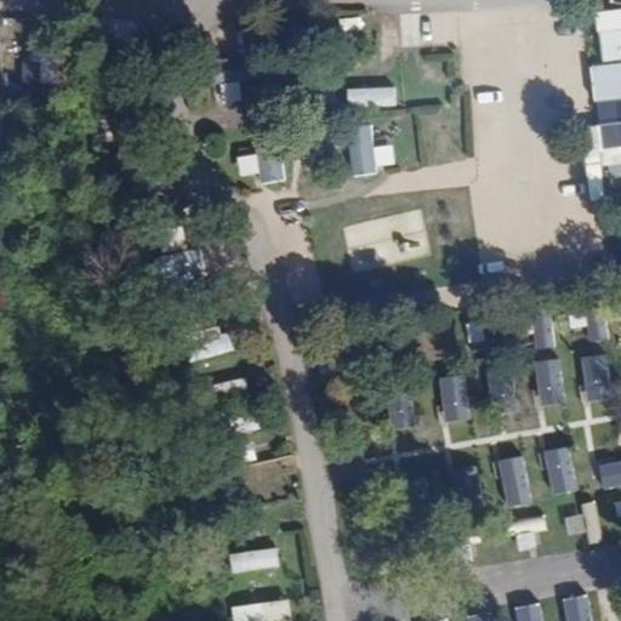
[(209,62),(209,86),(250,85),(249,61),(209,62)]
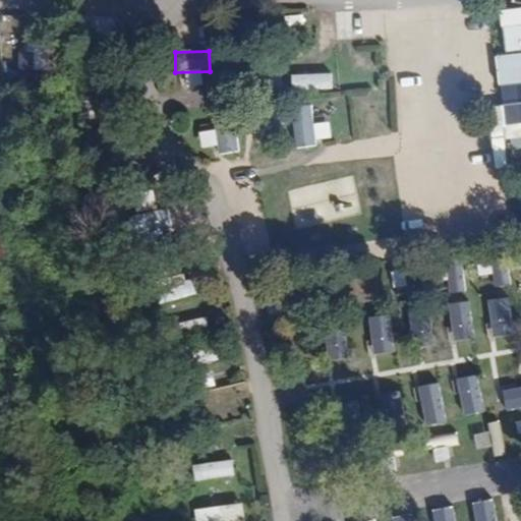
[(185,88),(203,87),(201,71),(185,71),(185,88)]
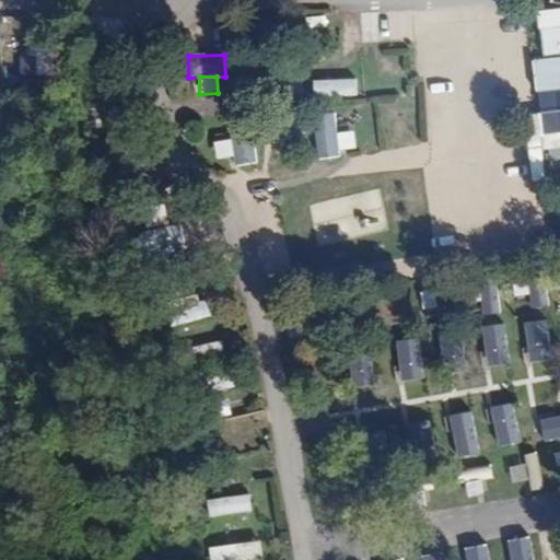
[(358,80),(313,82),(314,98),(358,97),(358,80)]
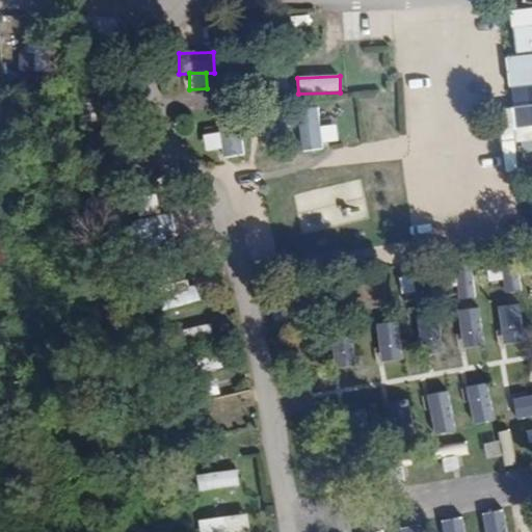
[(320,109),(298,109),(300,151),(322,150),(320,109)]
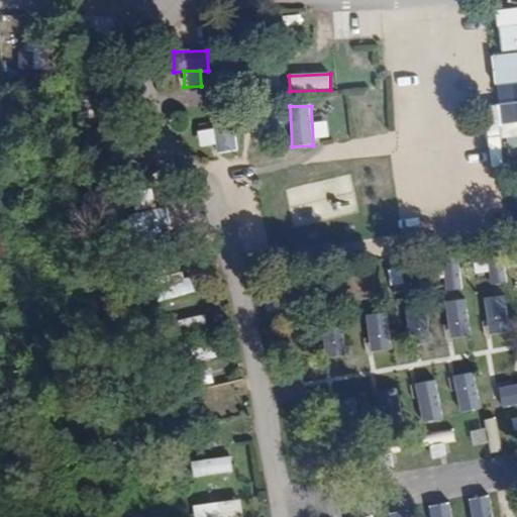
[(256,110),(261,127),(278,124),(274,107),(256,110)]
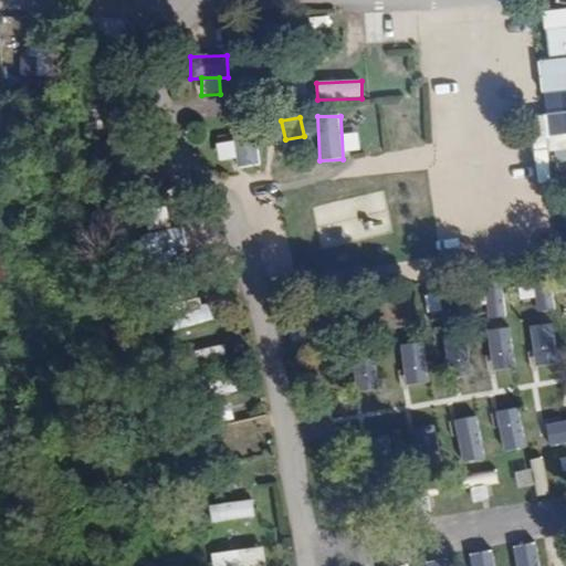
[(233,142),(216,145),(219,168),(260,161),(253,121),(231,124),(233,142)]
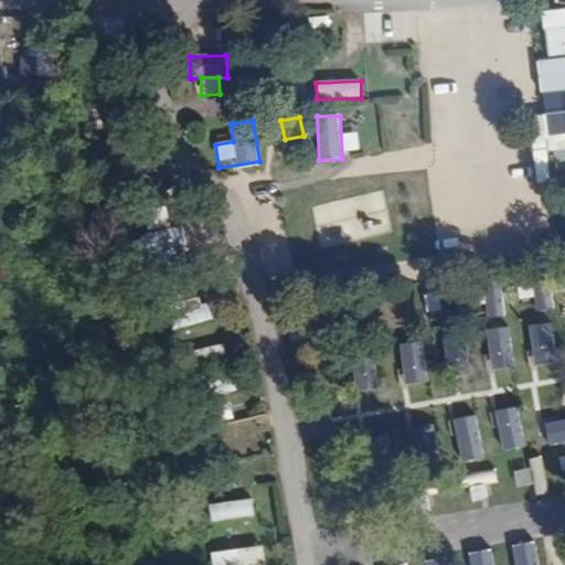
[(152,195),(148,184),(137,188),(144,210),(162,205),(159,193),(152,195)]
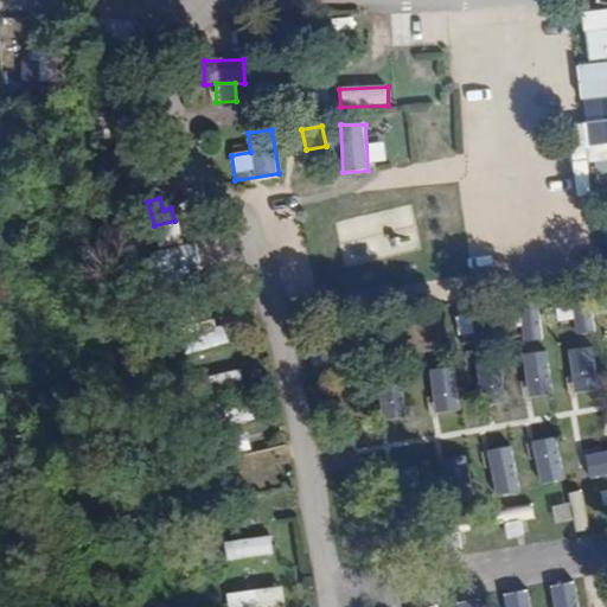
[(183,238),(165,244),(171,262),(187,256),(183,238)]
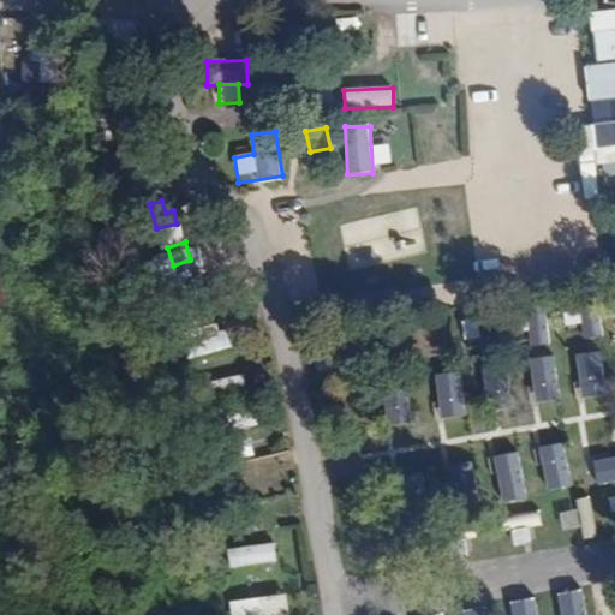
[(201,357),(232,348),(227,330),(196,338),(201,357)]
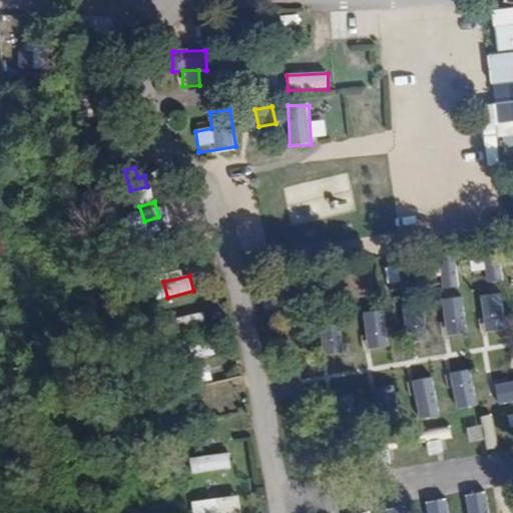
[(178,319),(181,331),(205,326),(202,313),(178,319)]
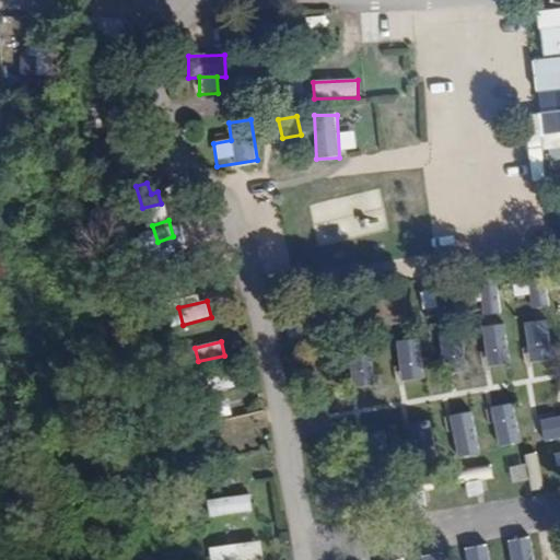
[(210,392),(231,388),(230,374),(208,377),(210,392)]
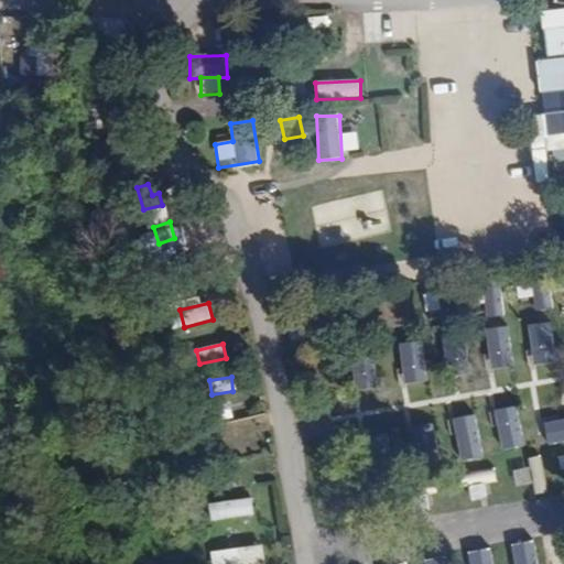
[(227,453),(256,452),(255,429),(226,431),(227,453)]
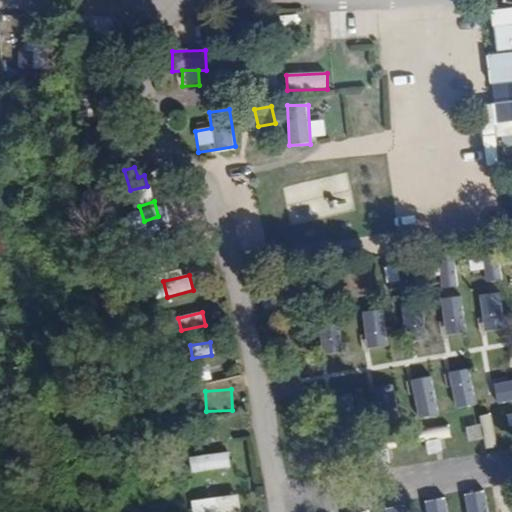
[(190,457),(191,473),(230,469),(229,454),(190,457)]
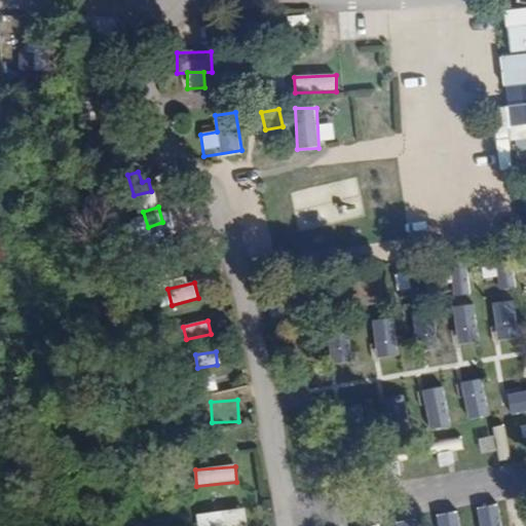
[(197,511),(197,525),(246,525),(246,510),(197,511)]
